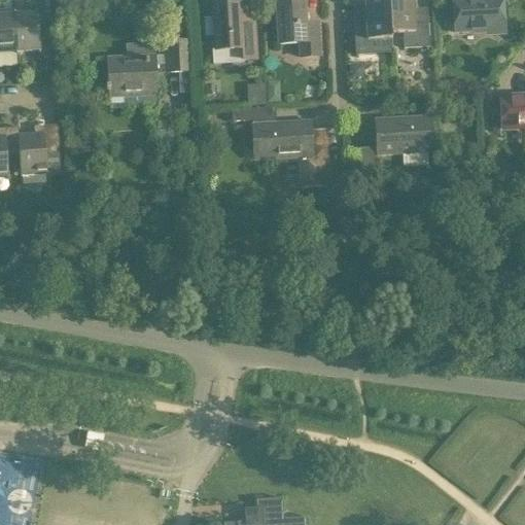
[(291,0),(277,1),(280,44),(301,42),(302,57),(322,56),(320,25),(307,26),(306,0),(291,0)]
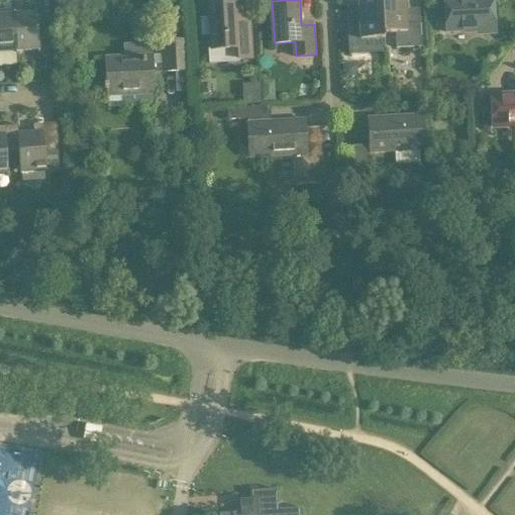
[(358,0),(359,11),(347,11),(349,54),(386,52),(385,37),(386,37),(386,33),(385,32),(382,0),(358,0)]
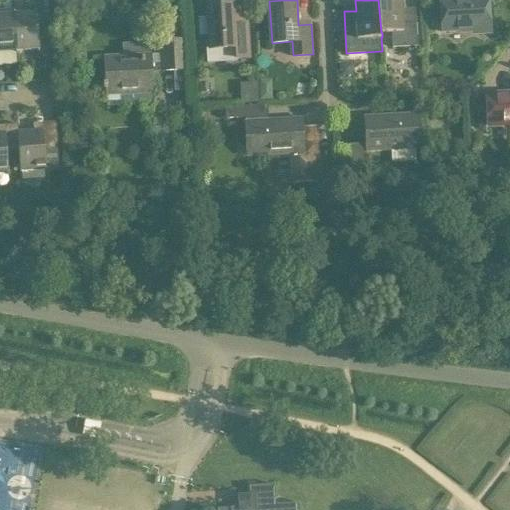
[(378,0),(381,32),(382,33),(393,32),(393,47),(419,45),(417,14),(403,15),(402,0),(378,0)]
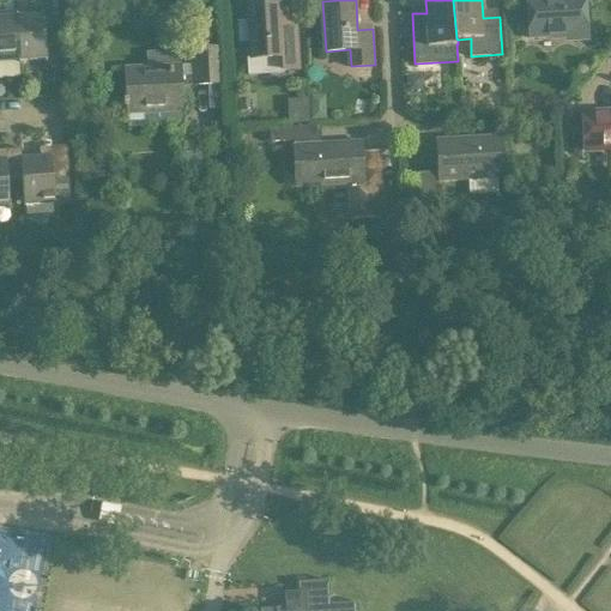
[(527,0),(531,37),(588,34),(586,0),(527,0)]
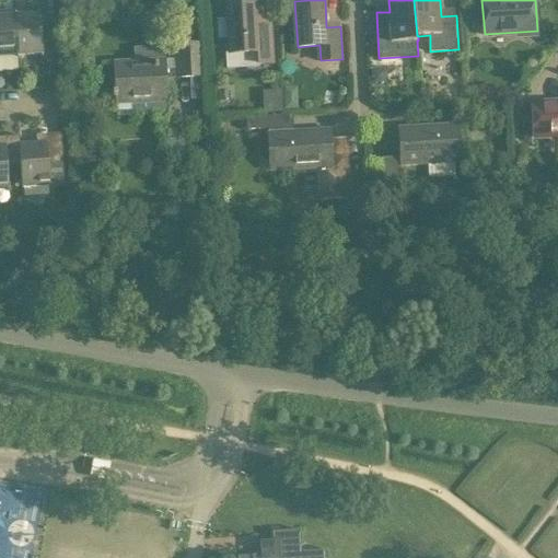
[(230,39),(231,54),(231,61),(234,64),(236,65),(240,65),(251,65),(254,64),(257,62),(258,61),(258,64),(274,62),(271,18),(270,18),(270,25),(257,26),(256,3),(228,4),(229,21),(219,21),(220,39),(230,39)]
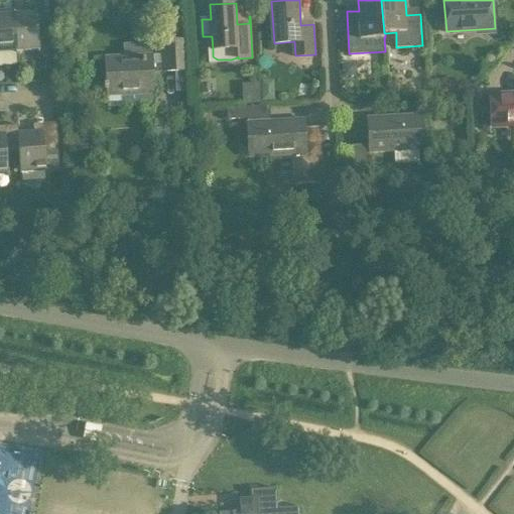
[(15,13),(18,50),(39,49),(40,57),(41,57),(41,56),(53,55),(51,26),(39,27),(38,10),(37,10),(37,12),(15,13)]
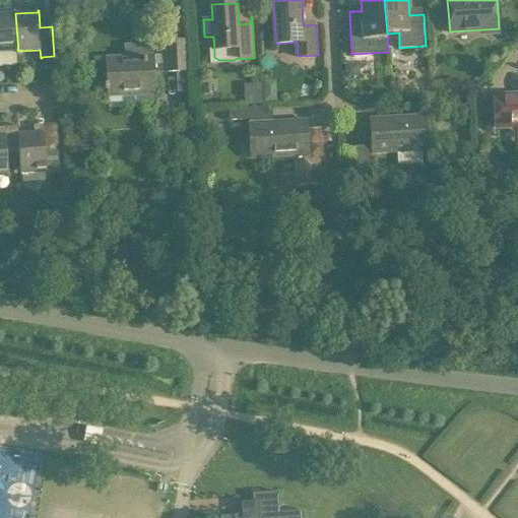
[(0,52),(18,51),(15,13),(0,14),(0,52)]
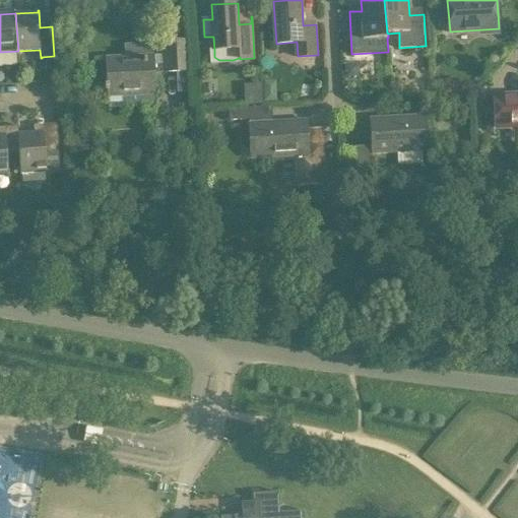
[(108,84),(106,84),(107,89),(109,89),(110,106),(111,106),(110,94),(155,92),(156,104),(157,104),(155,72),(179,71),(191,70),(189,39),(165,41),(166,55),(166,63),(155,63),(155,55),(127,57),(107,58),(108,84)]
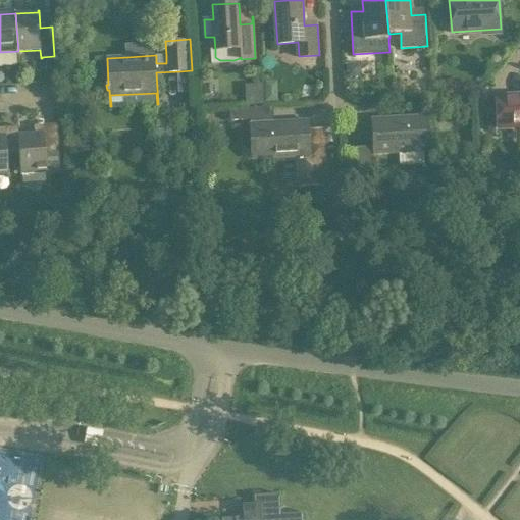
[(193,90),(192,70),(179,71),(180,91),(193,90)]
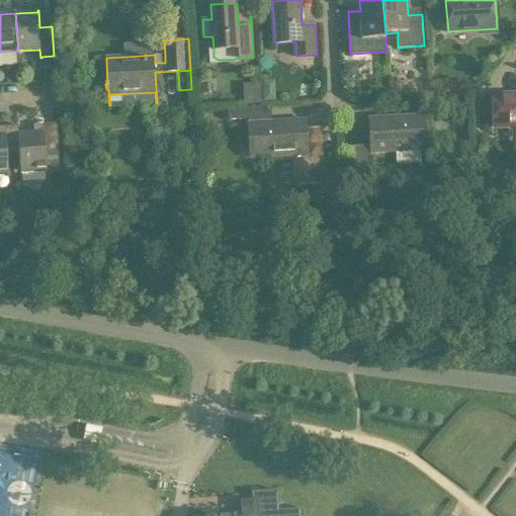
[(20,82),(19,72),(11,72),(7,77),(7,83),(20,82)]
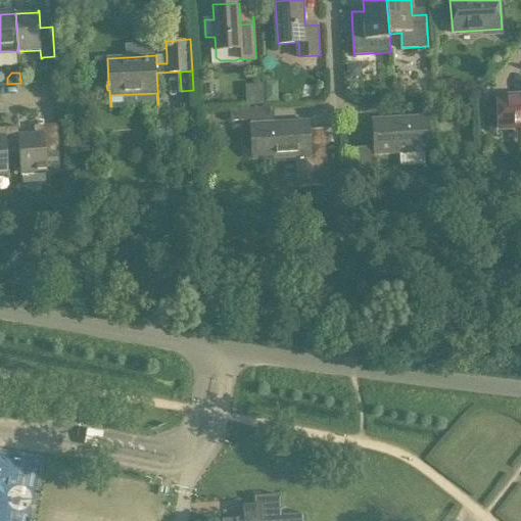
[(261,81),(244,82),(245,102),(262,101),(261,81)]
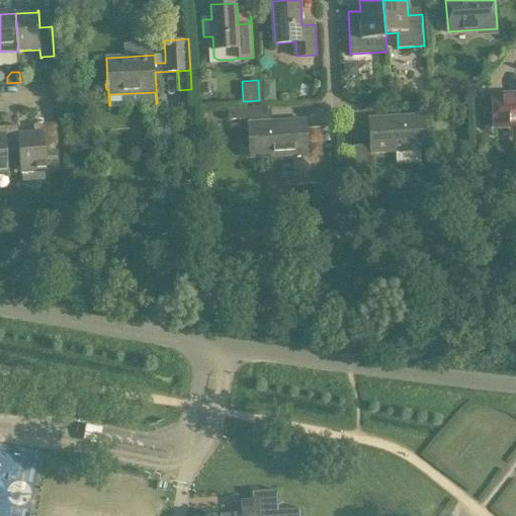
[(515,94),(493,95),(495,125),(515,124),(515,94)]
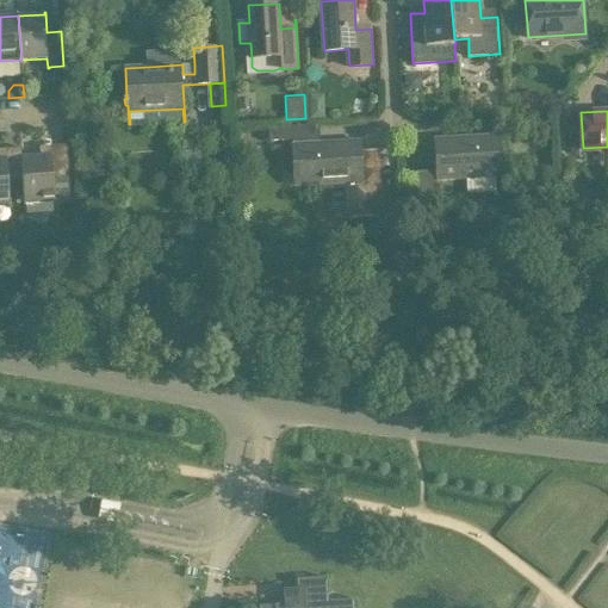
[(295,138),(293,124),(271,125),(271,140),(295,138)]
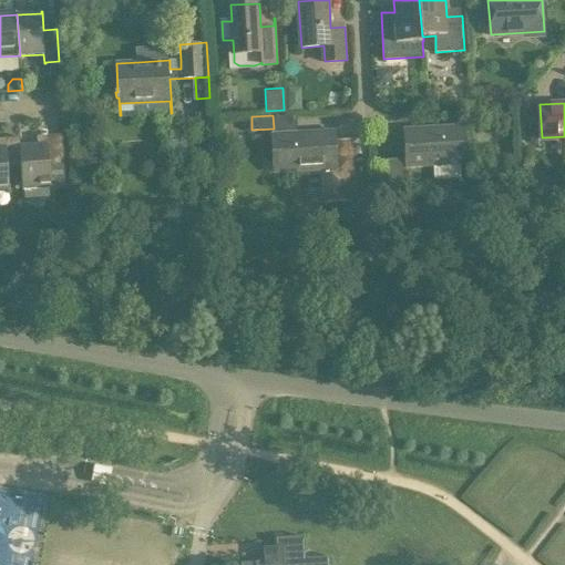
[(408,167),(466,164),(464,125),(406,129),(408,167)]
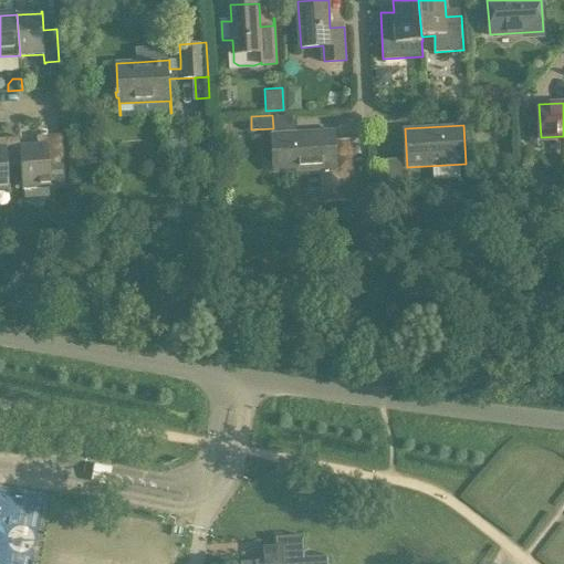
[(321,169),(323,201),(356,201),(353,139),(335,139),(334,129),(273,133),(275,173),(321,169)]
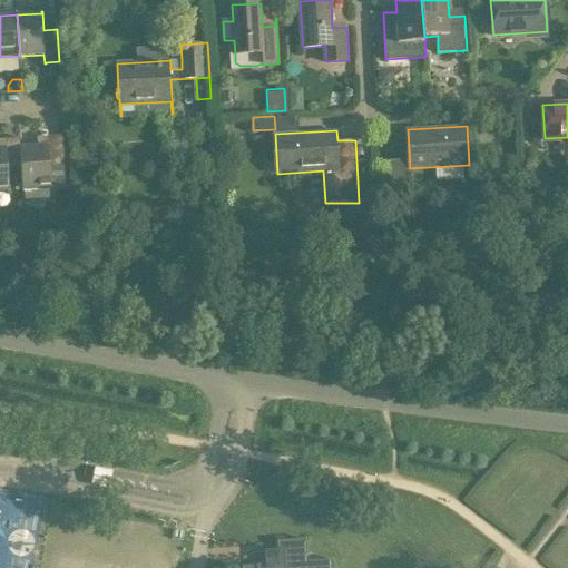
[(22,146),(21,146),(22,166),(23,191),(25,191),(25,188),(51,186),(51,189),(52,189),(52,186),(67,186),(65,164),(64,135),(48,136),(38,136),(39,145),(22,146)]
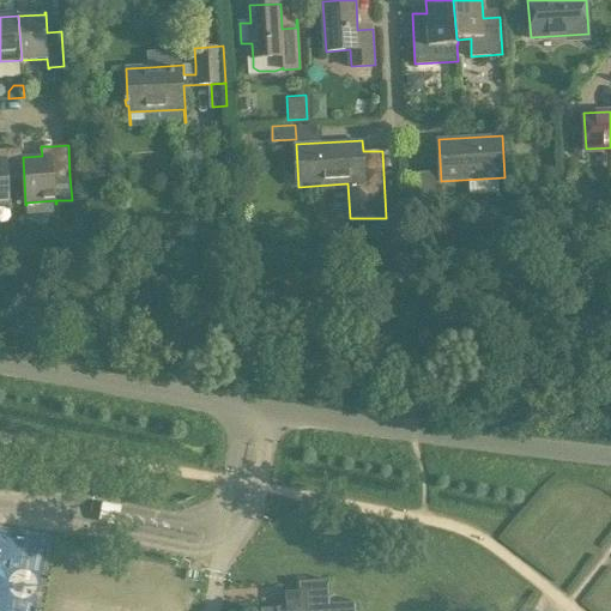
[(0,204),(10,204),(10,206),(11,206),(10,180),(24,179),(23,157),(24,157),(23,147),(0,149),(0,204)]
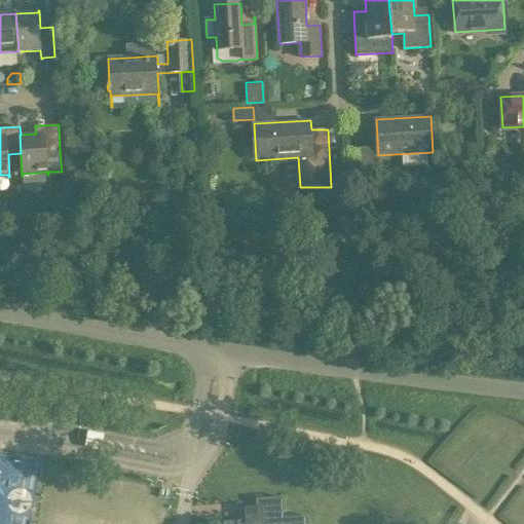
[(361,177),(375,176),(374,147),(360,148),(361,177)]
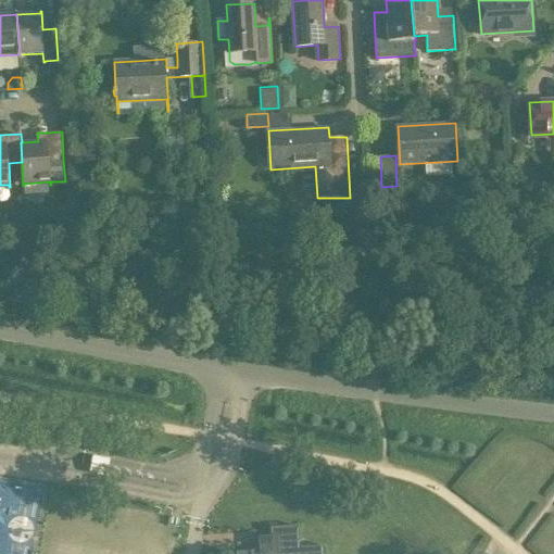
[(492,180),(504,179),(504,170),(492,170),(492,180)]
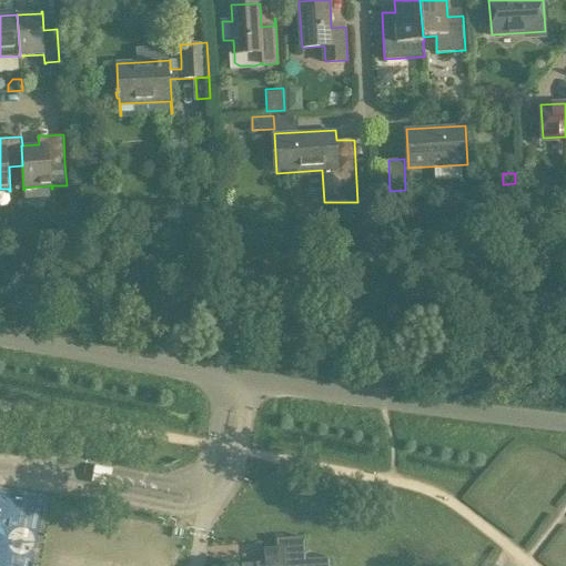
[(112,475),(93,472),(92,483),(110,486),(112,475)]
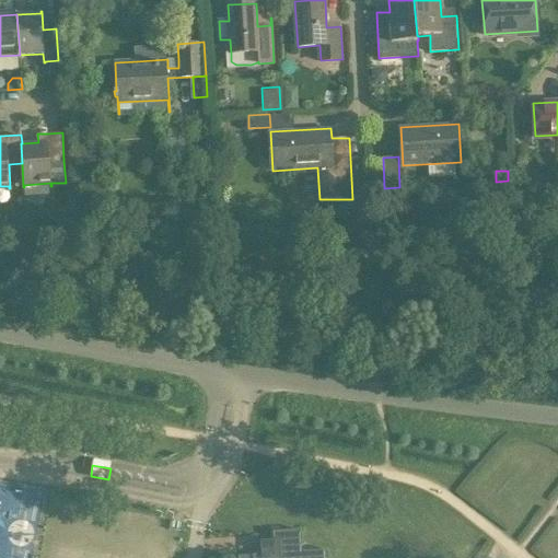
[(276,553),(239,556),(239,557),(329,557),(329,549),(303,551),(302,530),(274,531),(276,553)]
